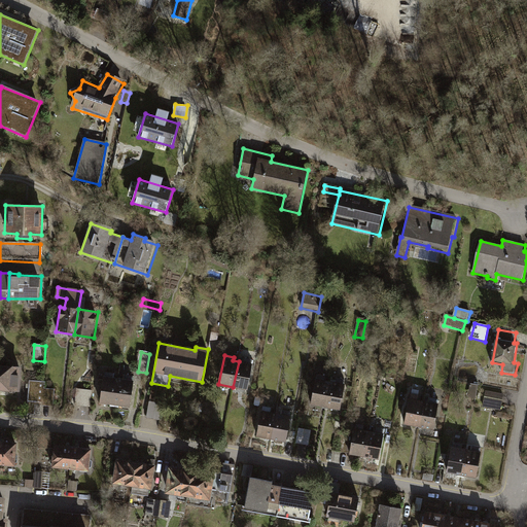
[(244,362),(239,361),(233,387),(248,391),(254,360),(245,358),(244,362)]
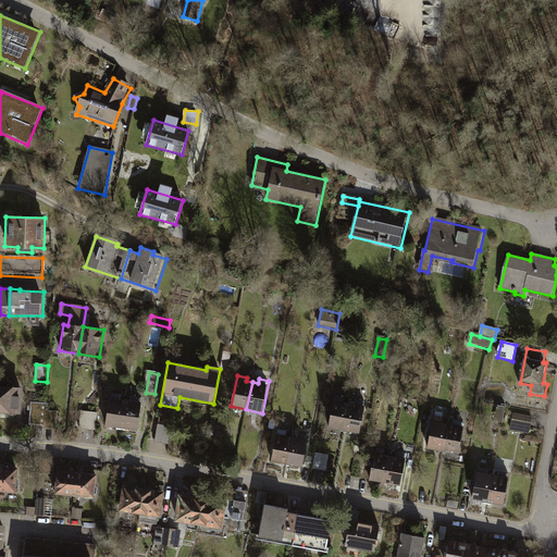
[(21,388),(0,386),(0,411),(9,412),(9,415),(11,418),(15,418),(19,416),(21,388)]
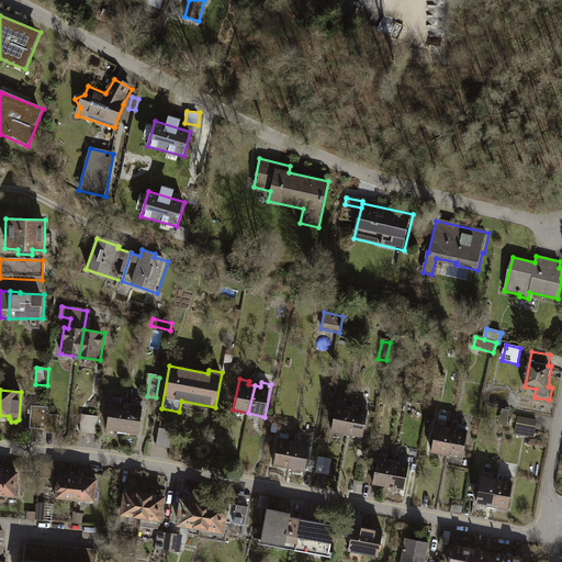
[(121,400),(111,398),(107,431),(123,434),(127,405),(121,404),(121,400)]
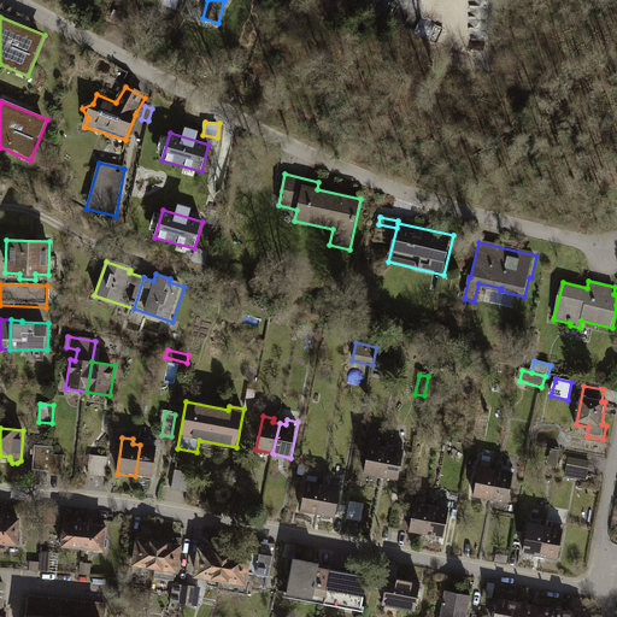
[(146,446),(140,445),(135,476),(154,479),(158,442),(146,441),(146,446)]
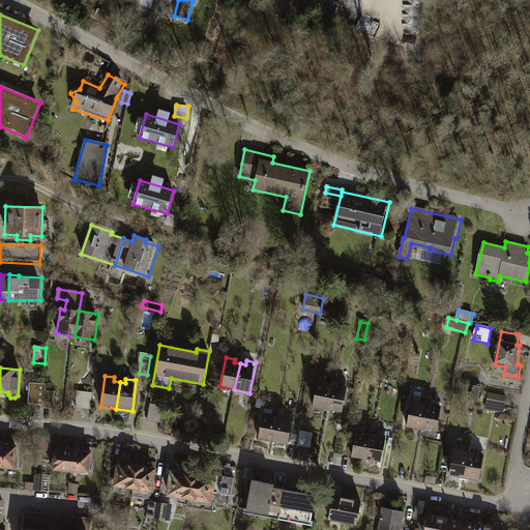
[(328,381),(319,379),(312,409),(327,412),(332,385),(327,384),(328,381)]
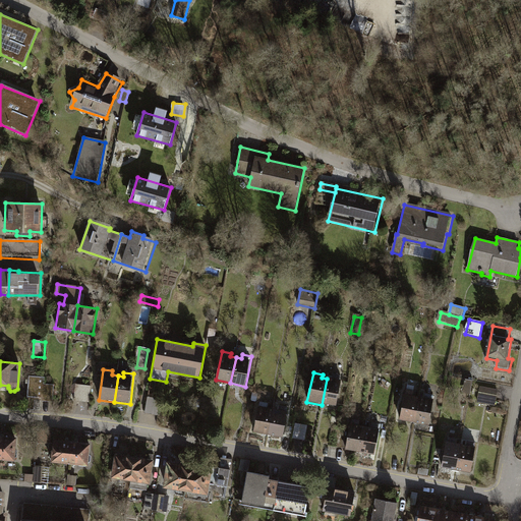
[(333,381),(327,379),(322,405),(337,408),(343,379),(334,377),(333,381)]
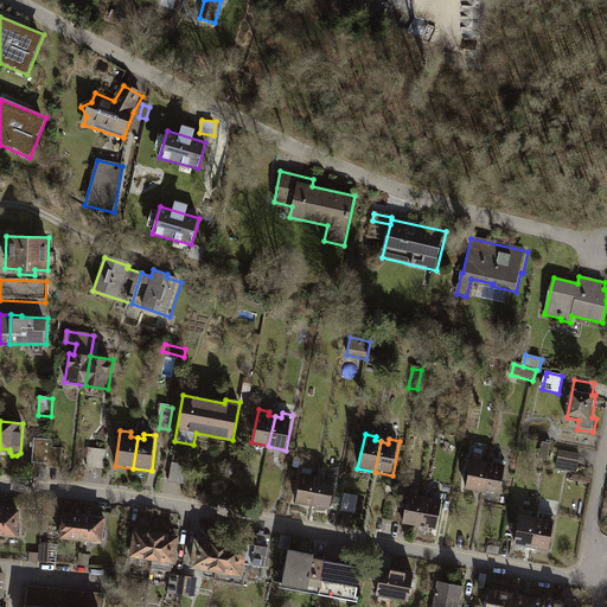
[(52,442),(34,441),(32,479),(40,479),(42,465),(62,466),(63,451),(52,449),(52,442)]
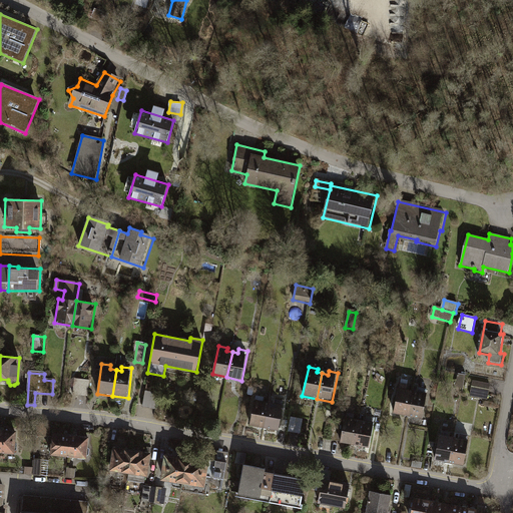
[(466,377),(458,376),(456,388),(464,390),(466,377)]
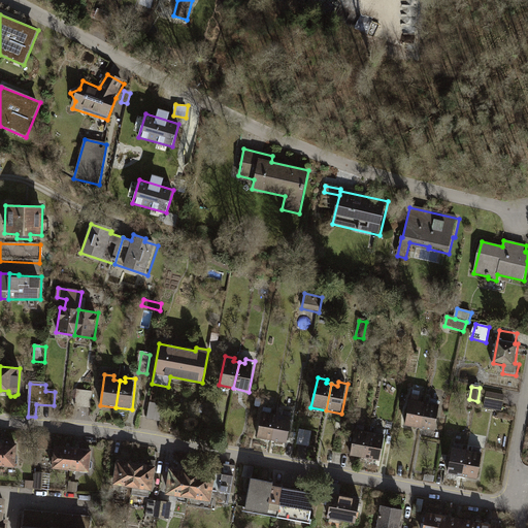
[(77,392),(76,408),(88,409),(89,393),(77,392)]
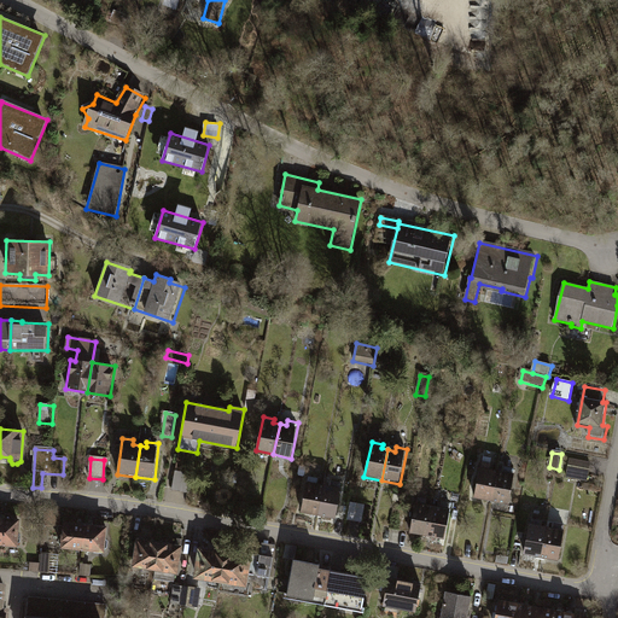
[(592,465),(570,460),(566,479),(588,483),(592,465)]
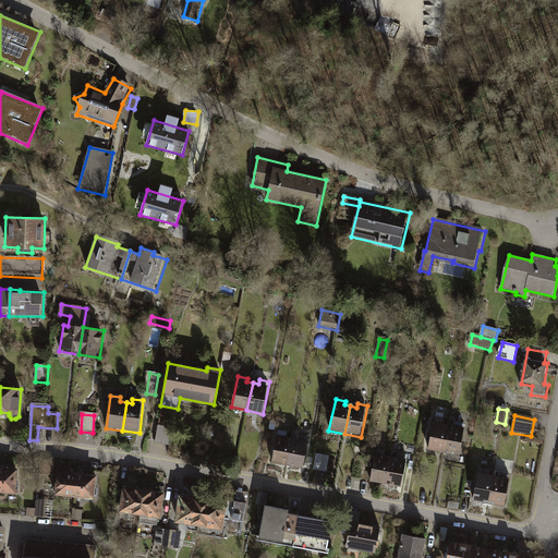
[(445,421),(435,419),(428,450),(444,453),(450,426),(444,425),(445,421)]
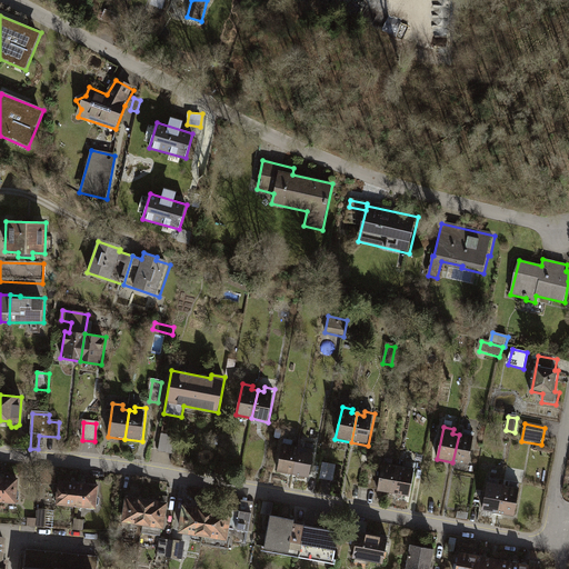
[(465,436),(459,435),(452,462),(469,466),(476,433),(466,431),(465,436)]
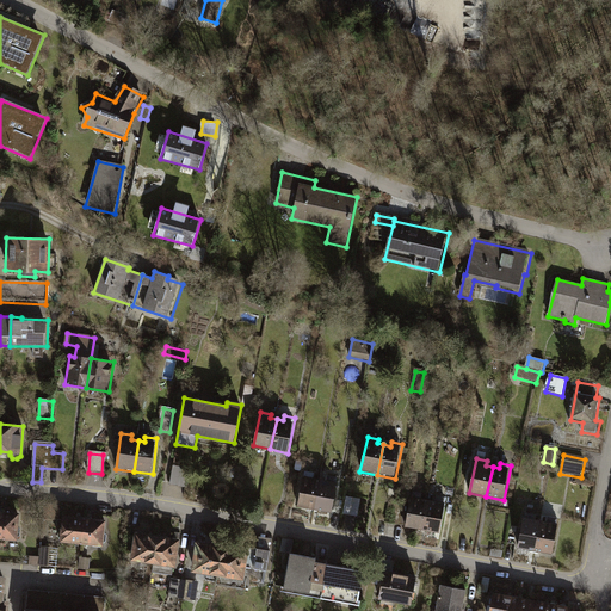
[(189,470),(174,468),(171,485),(186,488),(189,470)]
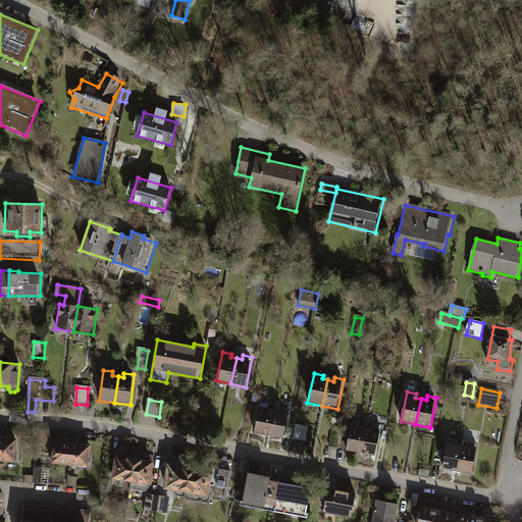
[(269,406),(260,404),(254,432),(269,436),(274,410),(269,409),(269,406)]
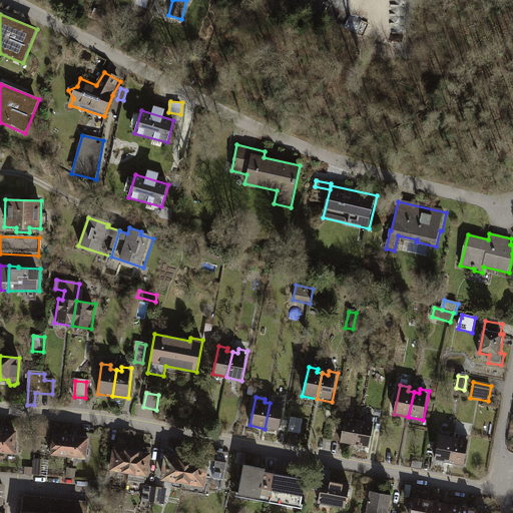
[(276,404),(270,403),(265,429),(279,432),(286,402),(276,400),(276,404)]
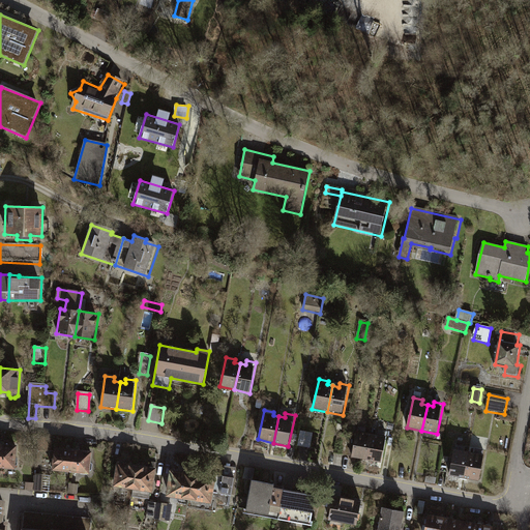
[(366,429),(357,428),(351,457),(366,460),(372,434),(366,433),(366,429)]
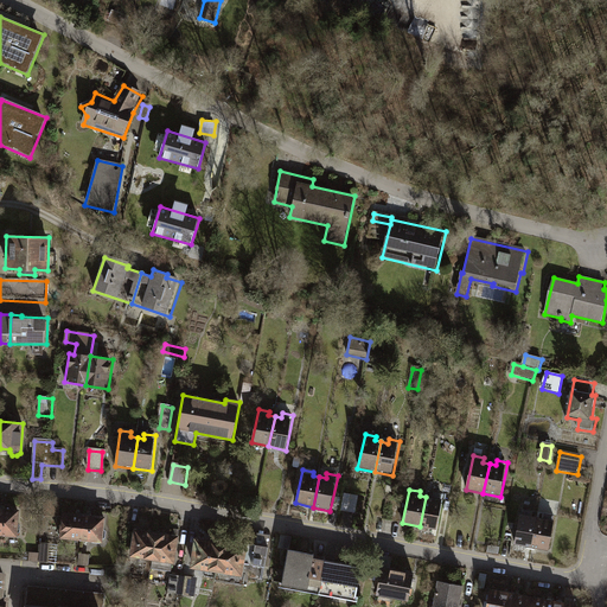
[(343,511),(357,512),(359,494),(344,493),(343,511)]
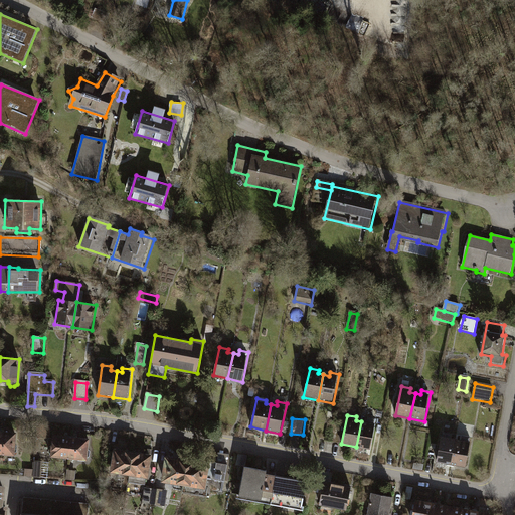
[(367,422),(361,421),(356,447),(371,451),(377,420),(368,418),(367,422)]
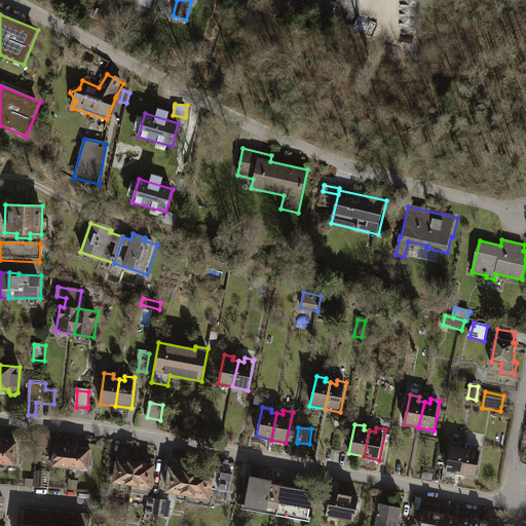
[(16,443),(0,441),(0,464),(14,466),(16,462),(17,457),(15,453),(16,443)]
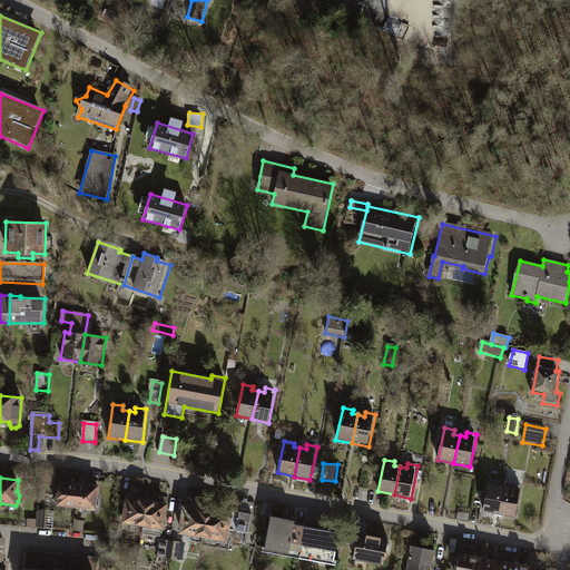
[(499,482),(489,480),(482,511),(499,516),(504,487),(499,485),(499,482)]
